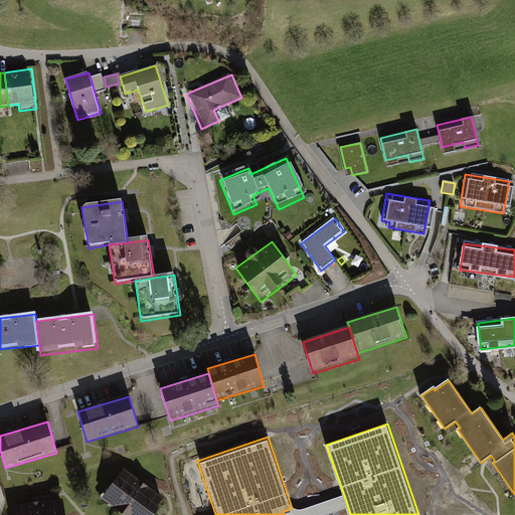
[(123,468),(100,500),(120,514),(156,514),(168,501),(123,468)]
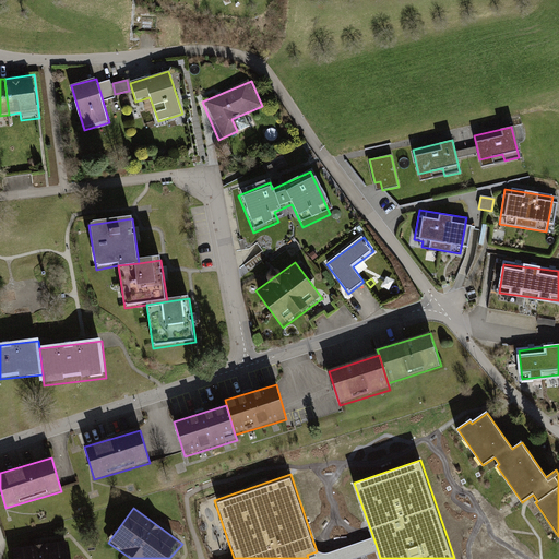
[(473,535),(478,547),(491,540),(486,528),(473,535)]
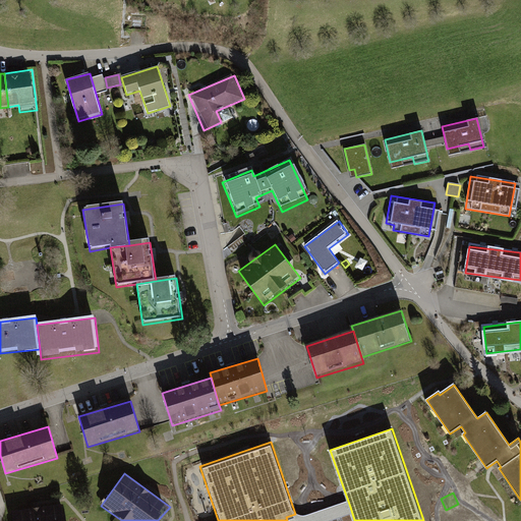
[(65,520),(64,507),(12,514),(13,520),(65,520)]
